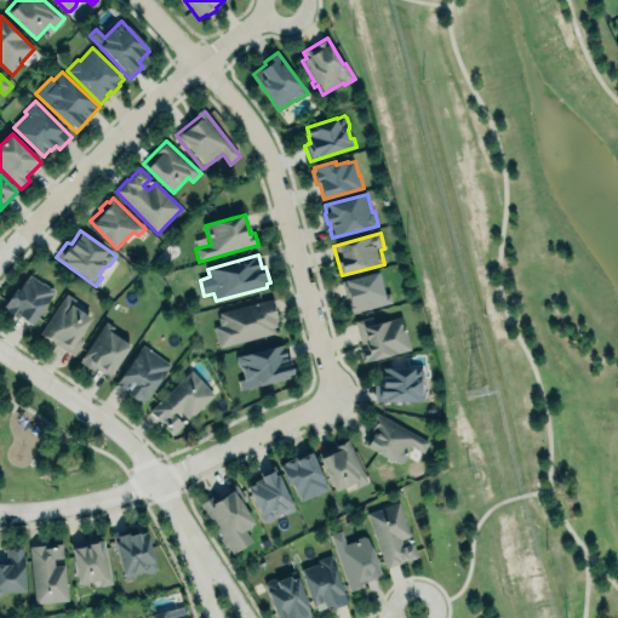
[(342,282),(378,272),(384,295),(390,293),(393,303),(352,314),(349,303),(350,303),(349,298),(345,298),(342,282)]
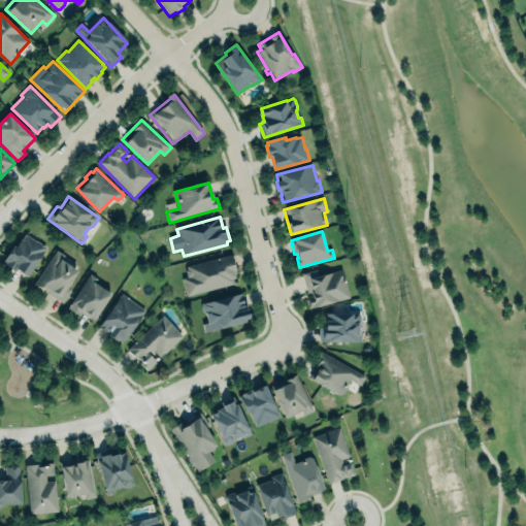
[(28,278),(47,249),(24,233),(4,263),(28,278)]
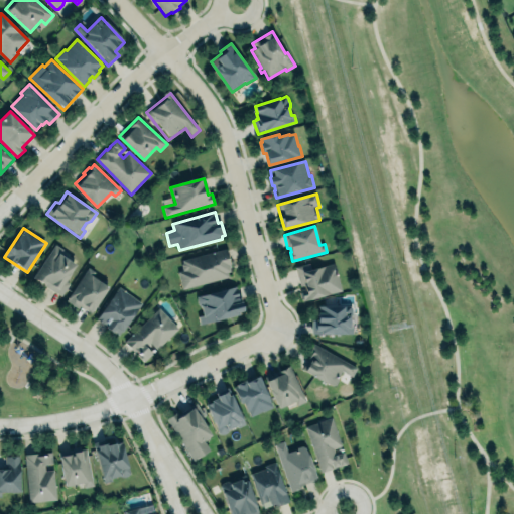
[(33,277),(55,243),(65,249),(61,254),(77,264),(66,281),(71,284),(62,296),(57,292),(56,293),(33,277)]
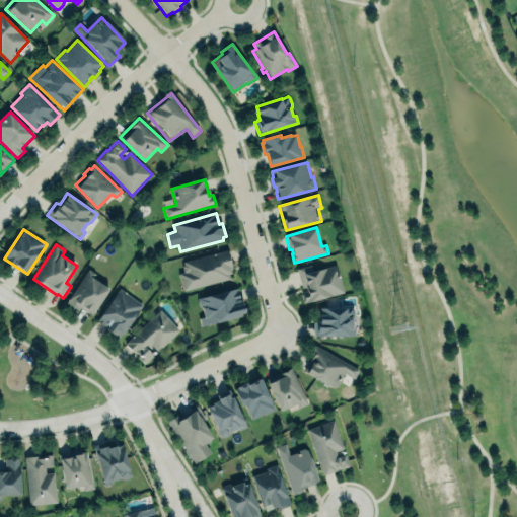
[(183,263),(229,250),(234,270),(232,270),(233,274),(230,275),(231,279),(183,292),(178,274),(183,273),(182,268),(183,263)]
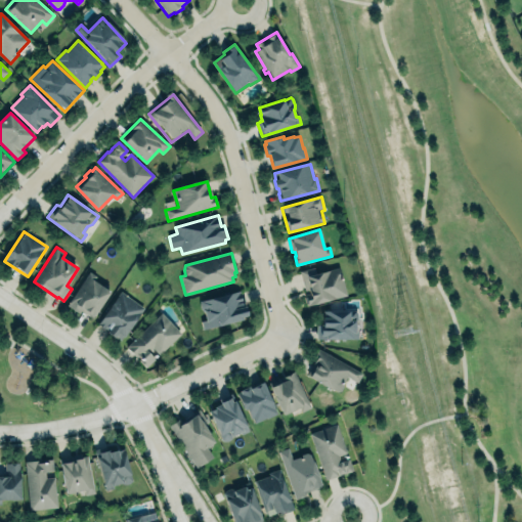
[(305,291),(301,271),(315,268),(316,273),(340,267),(347,296),(308,306),(306,295),(310,294),(309,290),(305,291)]
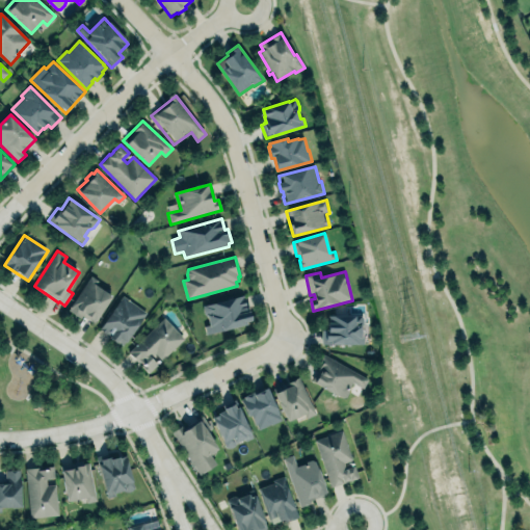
[(69,310),(91,275),(99,281),(96,285),(112,296),(95,323),(83,316),(81,318),(69,310)]
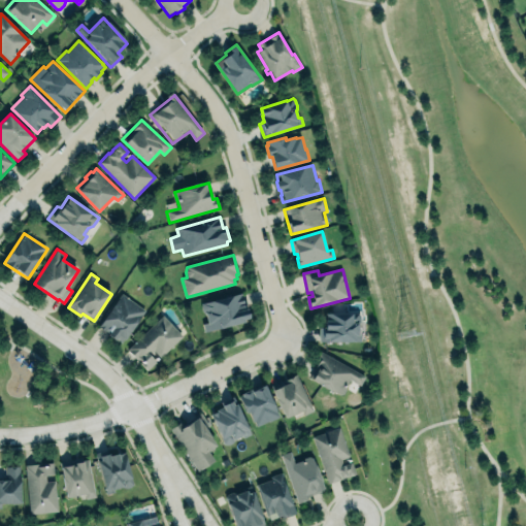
[(202,304),(241,294),(244,308),(248,307),(250,319),(244,320),(245,322),(204,332),(202,325),(208,323),(205,315),(204,315),(202,311),(201,308),(202,304)]
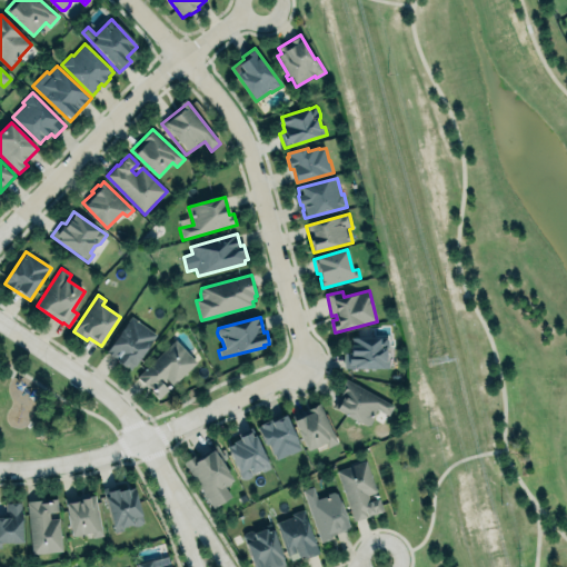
[(107,352),(132,318),(157,336),(132,369),(127,366),(126,367),(118,361),(119,359),(115,357),(107,352)]
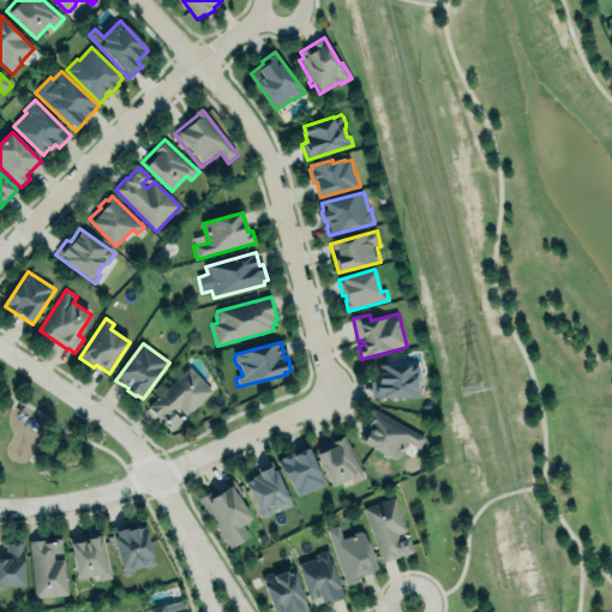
[(378,364),(418,365),(420,370),(421,375),(417,379),(417,389),(420,389),(420,399),(372,399),(372,383),(378,381),(378,364)]
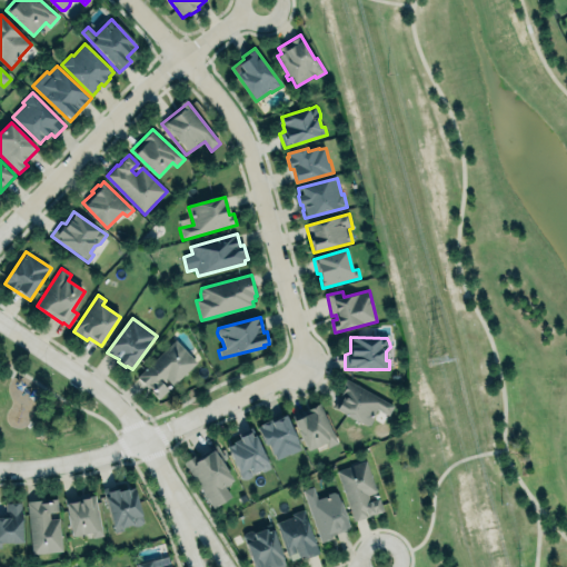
[(136,377),(159,401),(199,362),(176,339),(136,377)]
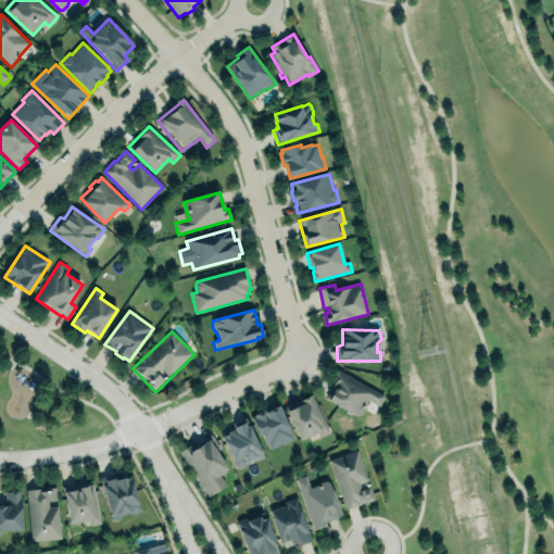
[(338,370),(386,398),(380,407),(368,401),(364,407),(365,411),(363,416),(357,417),(328,400),(326,399),(334,386),(335,382),(332,380),(338,370)]
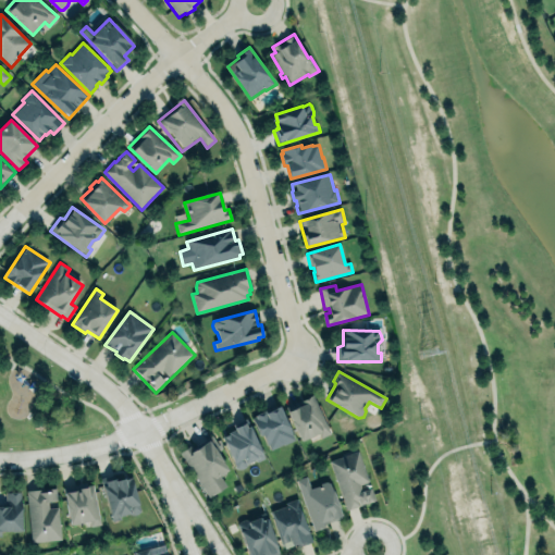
[(301,443),(321,434),(323,439),(332,435),(315,396),(286,408),(301,443)]
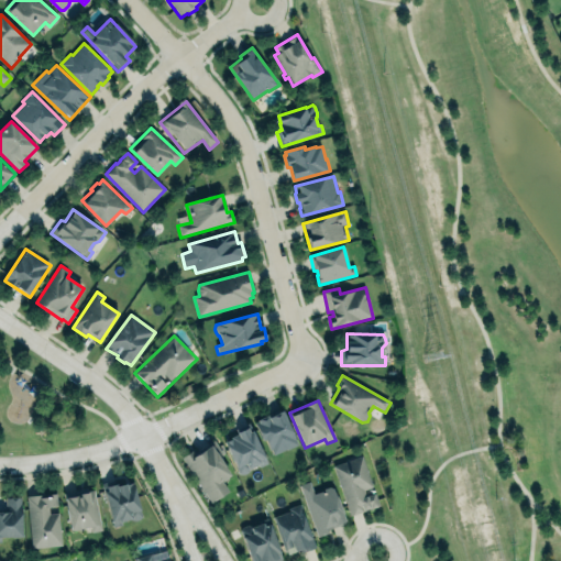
[(299,444),(283,410),(255,422),(263,441),(266,440),(274,457),(299,444)]
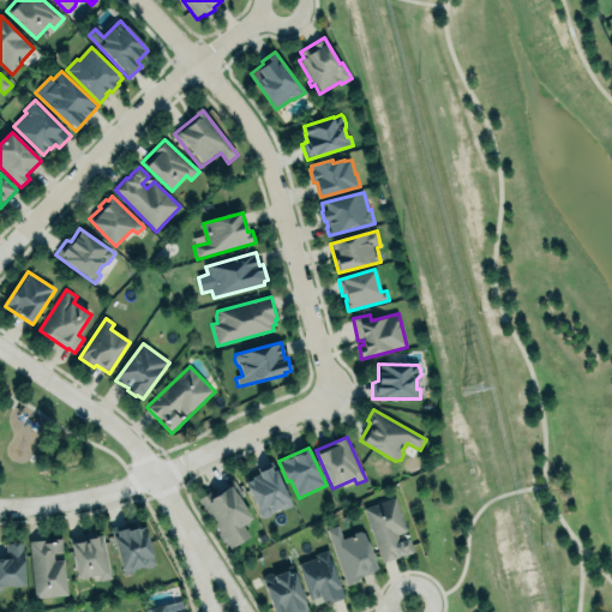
[(259,520),(291,509),(276,468),(246,478),(259,520)]
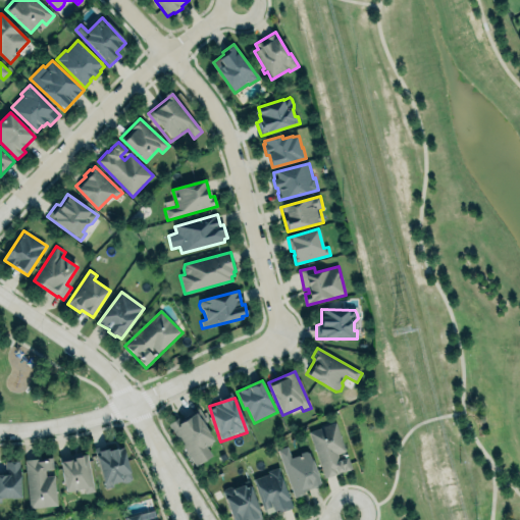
[(169,424),(197,467),(212,456),(207,448),(213,444),(213,442),(214,440),(208,432),(209,432),(204,425),(208,423),(199,409),(179,420),(177,418),(169,424)]
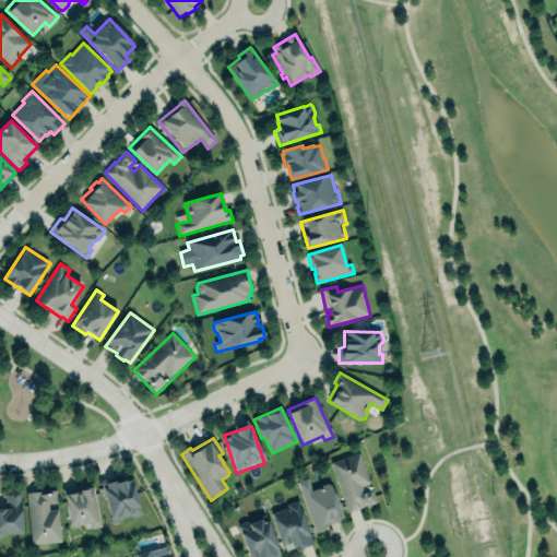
[(331,464),(348,512),(377,502),(372,490),(364,493),(362,487),(371,484),(359,453),(331,464)]
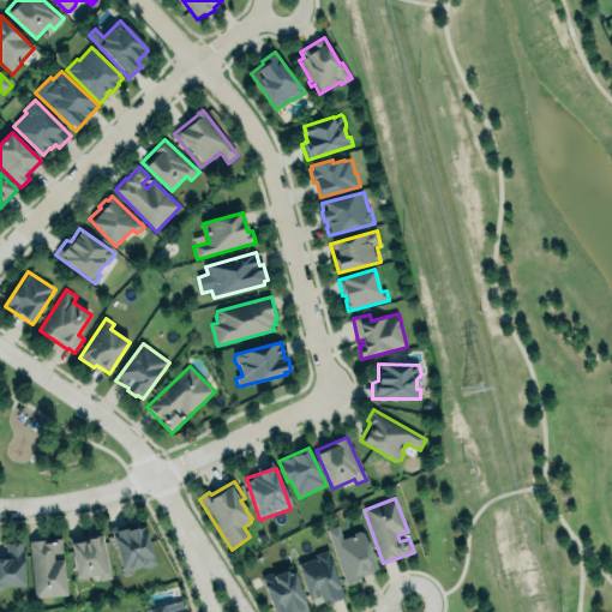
[(138,528),(130,529),(130,527),(121,529),(120,525),(111,527),(124,577),(136,574),(135,570),(143,568),(149,569),(154,567),(156,564),(145,527),(139,529),(138,528)]
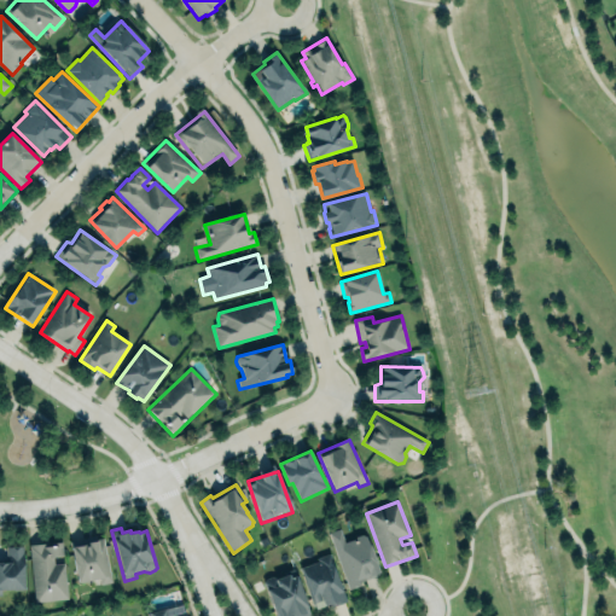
[(330,534),(349,591),(361,586),(360,582),(379,575),(378,573),(379,573),(377,564),(371,547),(370,547),(370,545),(368,545),(366,536),(362,535),(356,538),(355,540),(346,542),(344,540),(344,539),(341,529),(330,534)]
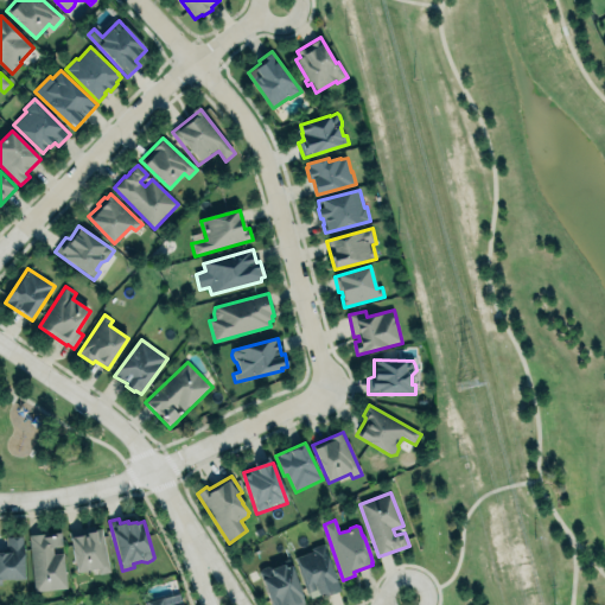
[(104,529),(71,534),(76,573),(99,571),(100,575),(109,574),(104,529)]
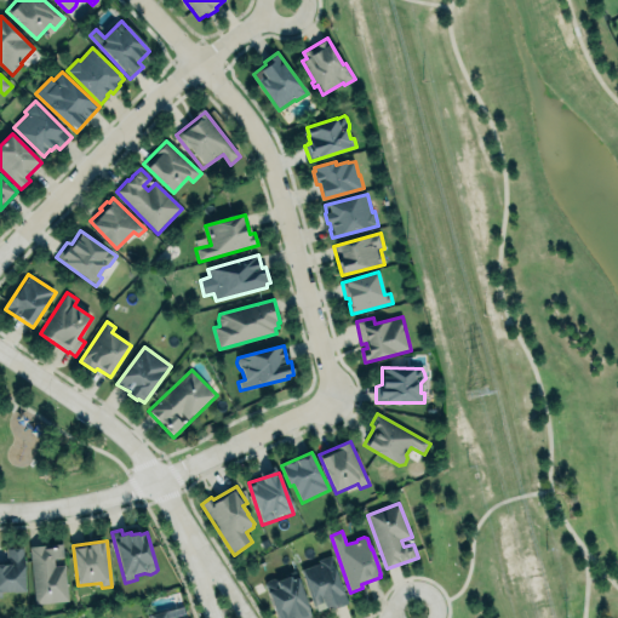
[(55,545),(63,544),(64,558),(55,559),(56,567),(66,566),(69,602),(36,606),(30,548),(47,545),(47,549),(55,548),(55,545)]
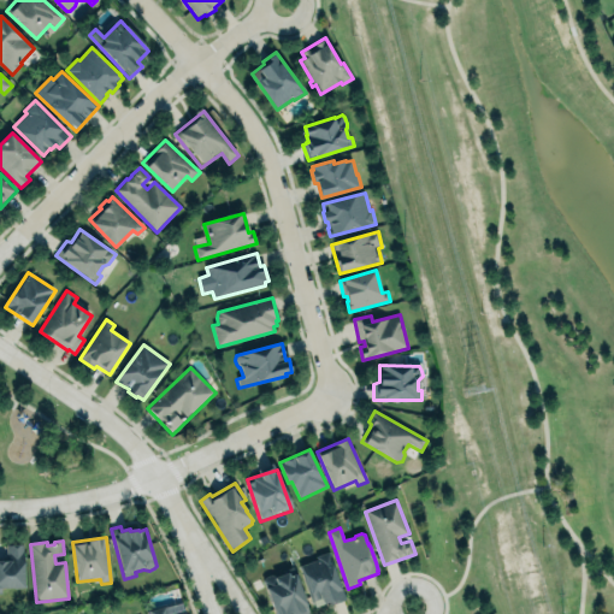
[(25,589),(24,545),(7,547),(7,561),(0,561),(0,595),(3,595),(3,590),(25,589)]
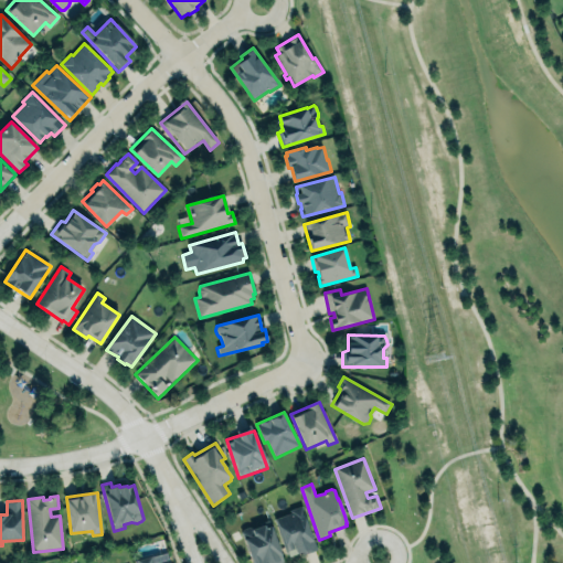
[(275,520),(291,513),(290,510),(303,507),(318,550),(303,555),(301,552),(296,553),(297,555),(289,558),(288,554),(287,554),(275,520)]
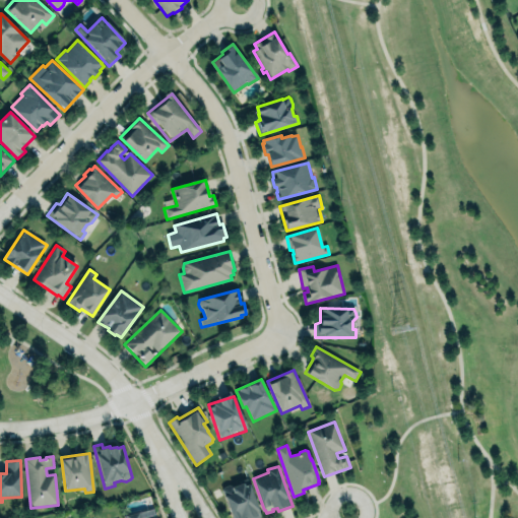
[(235,517),(222,488),(225,486),(232,484),(243,480),(249,481),(260,511),(259,517),(248,517),(248,516),(244,517),(235,517)]
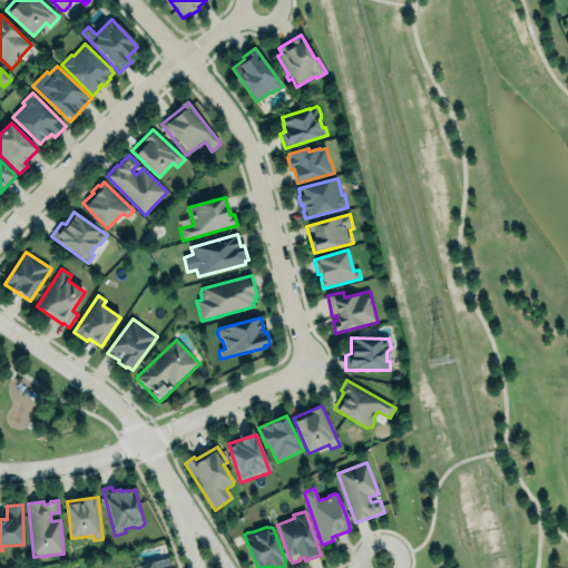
[(139,567),(169,558),(172,567),(139,567)]
